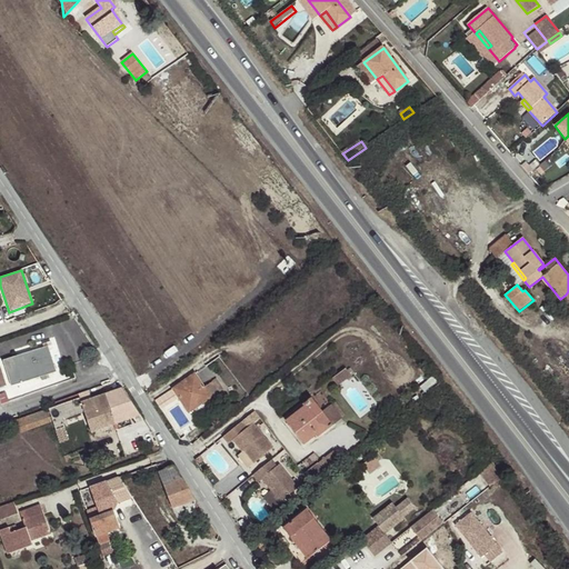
[(57,372),(49,347),(3,361),(11,387),(57,372)]
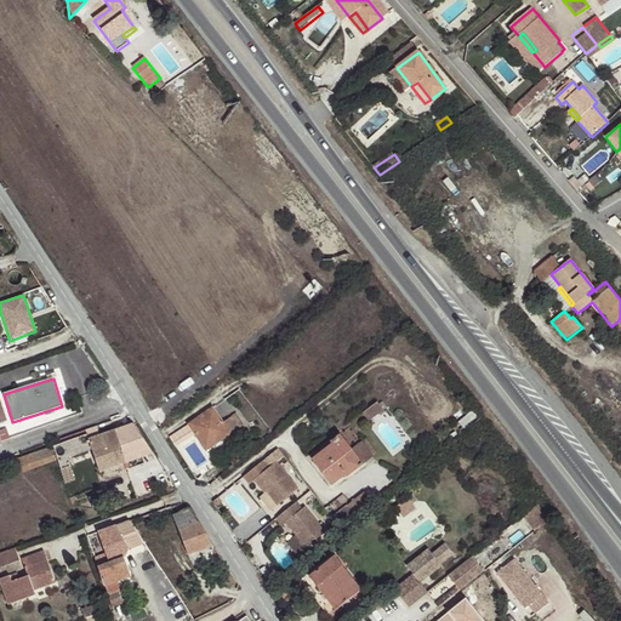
[(370,419),(385,408),(379,400),(364,411),(370,419)]
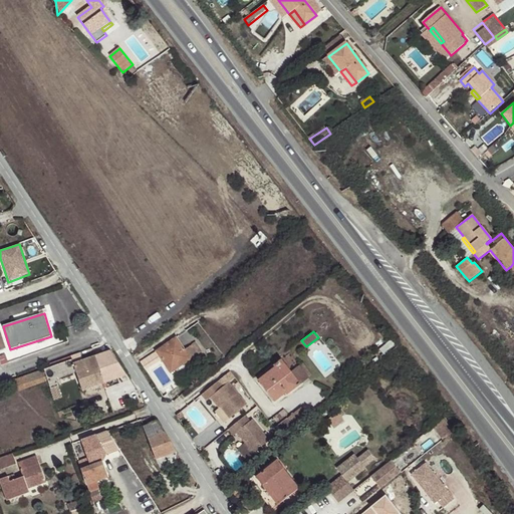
[(199,353),(193,345),(184,351),(171,332),(138,355),(146,367),(154,361),(151,357),(157,353),(171,373),(199,353)]
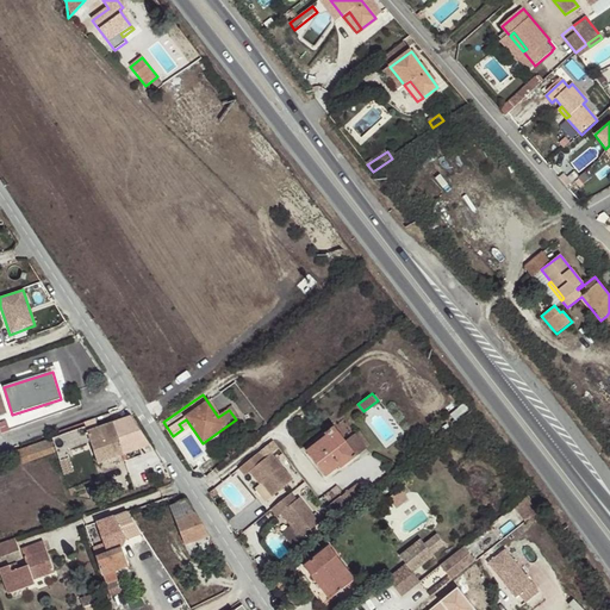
[(232,406),(229,410),(236,419),(240,417),(232,406)]
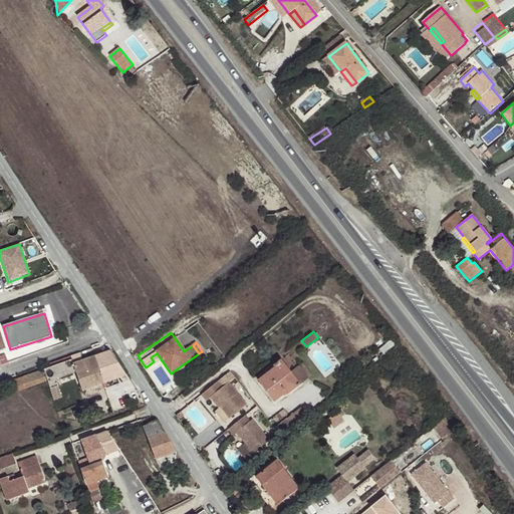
[(125,375),(110,351),(94,357),(103,382),(125,375)]
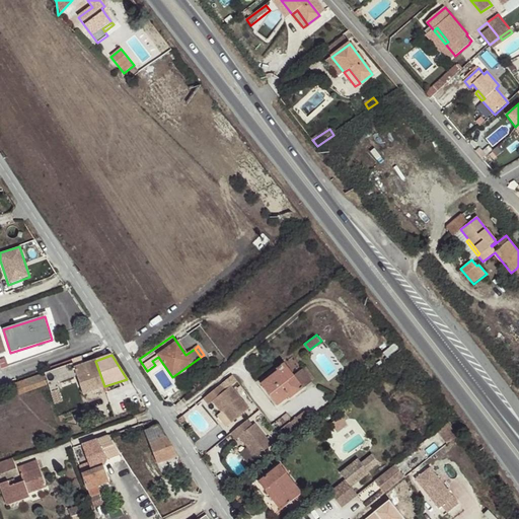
[(104,386),(95,361),(72,368),(74,374),(81,394),(104,386)]
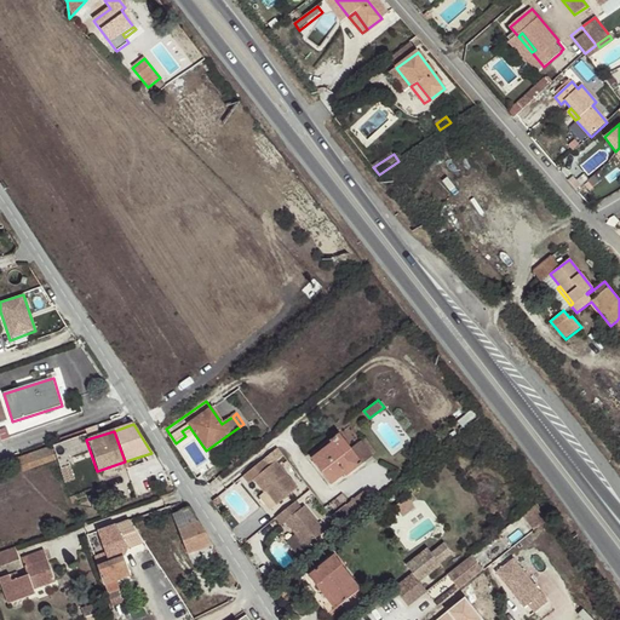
[(89,447),(86,440),(85,435),(51,447),(56,460),(59,470),(70,466),(67,454),(89,447)]
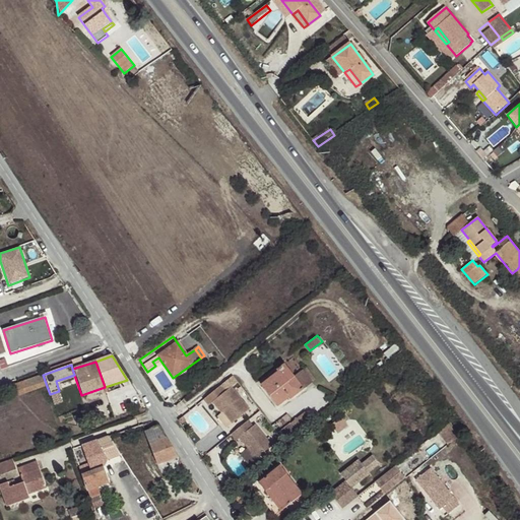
[(287,383),(295,377),(284,365),(277,371),(278,372),(262,385),(278,406),(288,398),(286,396),(294,391),(287,383)]
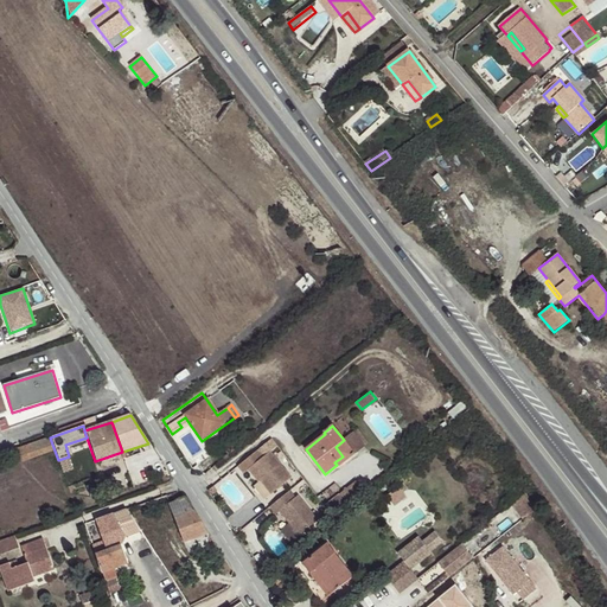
[(55,451),(50,438),(17,448),(21,462),(55,451)]
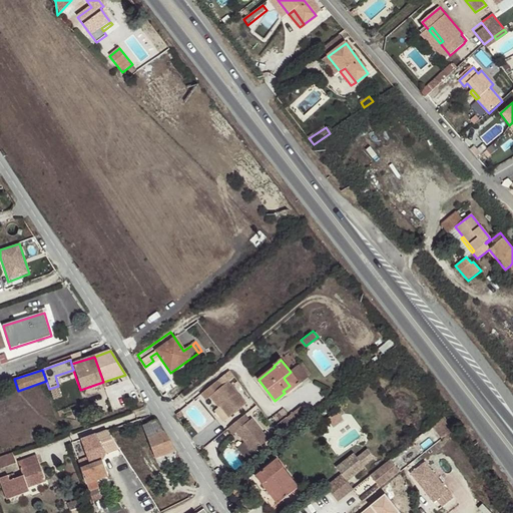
[(301,384),(291,372),(284,378),(290,386),(283,391),(285,393),(287,396),(301,384)]
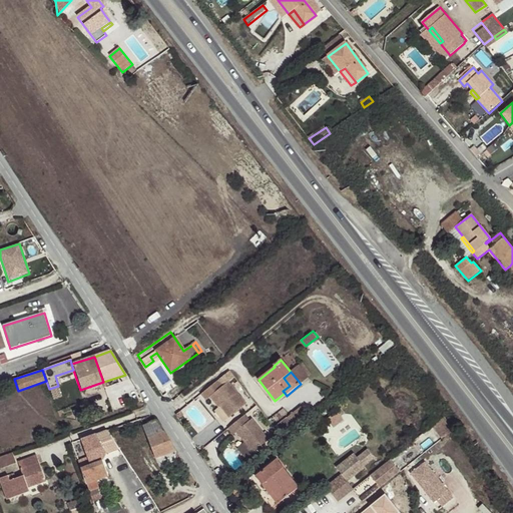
[(217,381),(199,395),(204,402),(209,398),(217,408),(219,407),(228,419),(245,405),(227,382),(221,386),(217,381)]
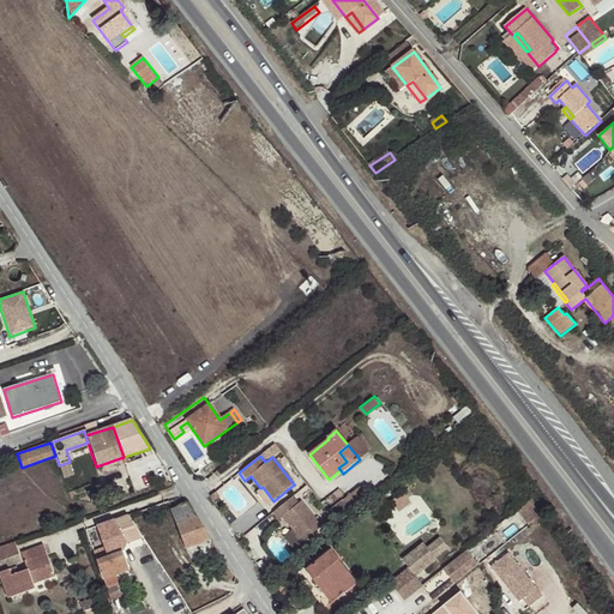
[(298,504),(293,497),(272,513),(280,521),(283,517),(302,541),(321,527),(301,501),(298,504)]
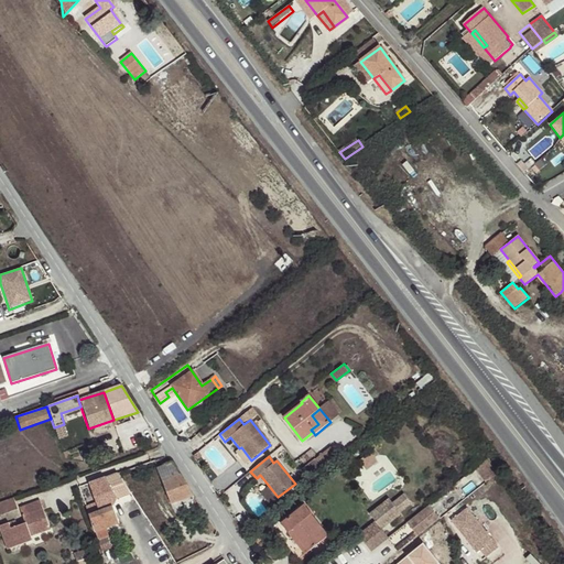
[(166,491),(171,503),(194,496),(181,475),(180,475),(172,465),(159,468),(166,491)]
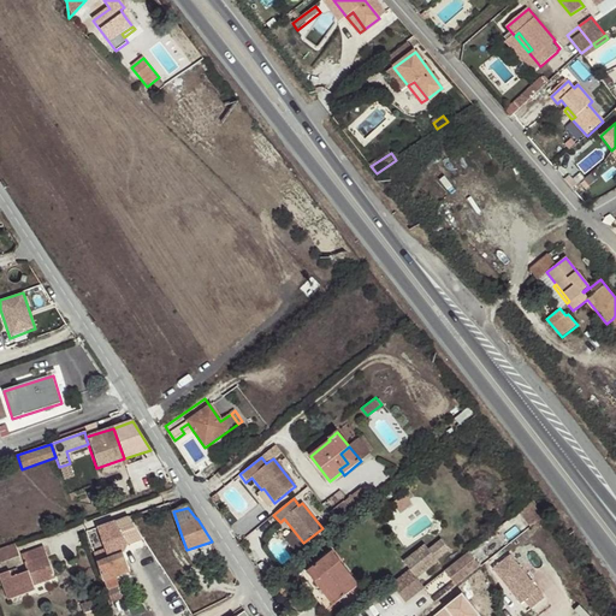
[(144,540),(130,517),(87,533),(112,602),(123,598),(118,587),(120,586),(118,576),(130,573),(125,555),(128,545),(144,540)]
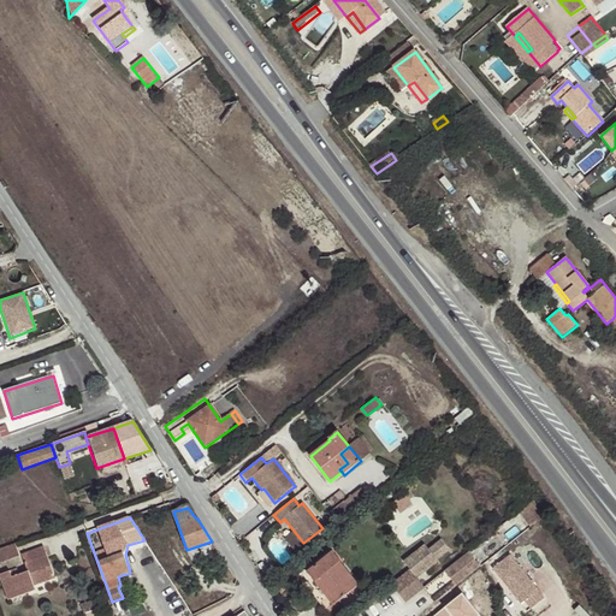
[(0,563),(19,557),(16,544),(0,549),(0,563)]
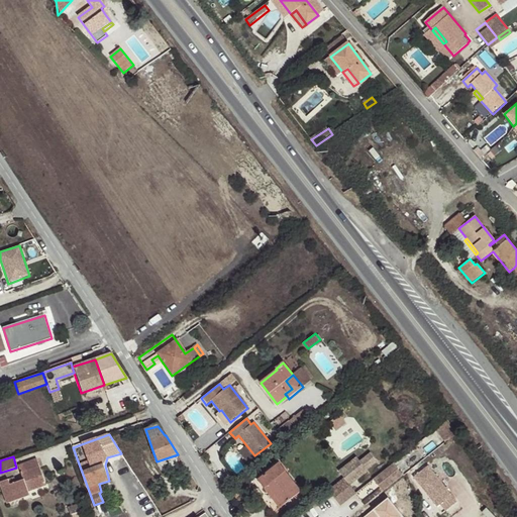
[(45,485),(36,459),(18,466),(23,480),(17,482),(15,478),(0,482),(0,483),(7,503),(29,495),(28,492),(45,485)]
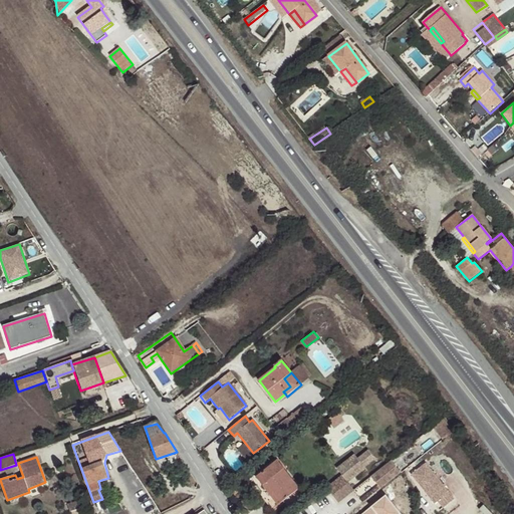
[(256,477),(263,486),(266,484),(281,503),(299,489),(283,469),(284,468),(277,460),(256,477)]
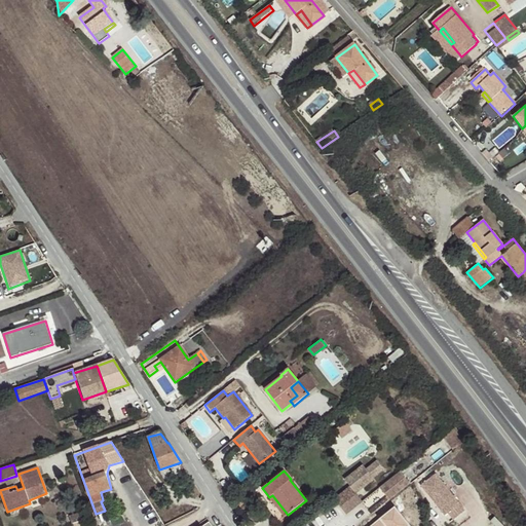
[(389,501),(410,485),(400,472),(379,488),(389,501)]
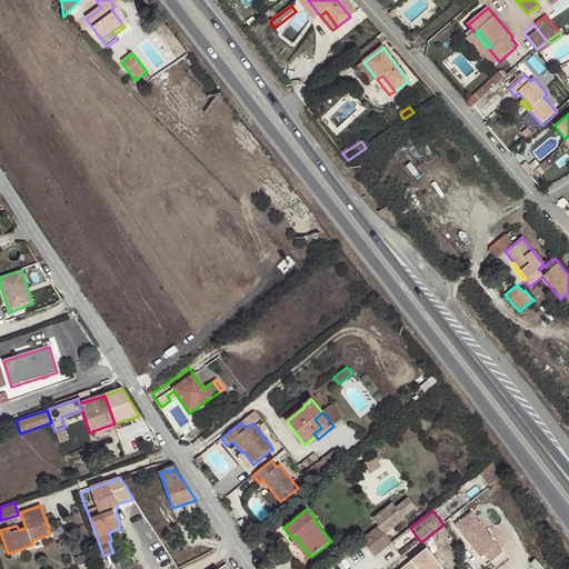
[(467,516),(451,528),(478,559),(480,557),(488,566),(500,555),(467,516)]
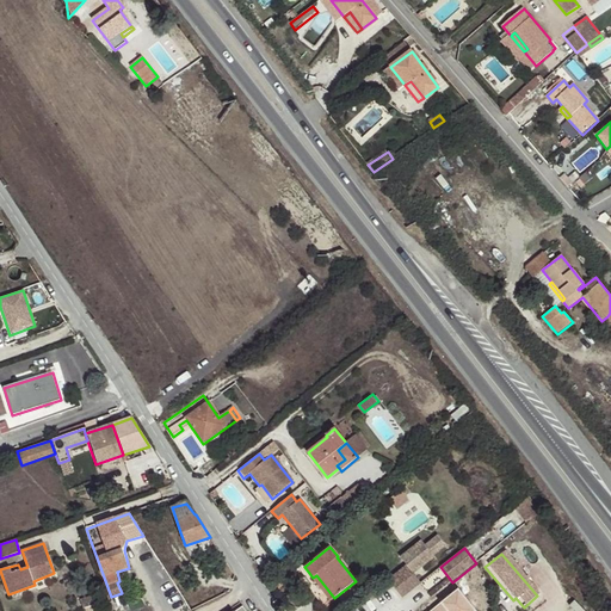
[(492,581),(476,563),(452,582),(417,610),(457,610),(473,599),(474,599),(492,584),(493,584),(492,581)]
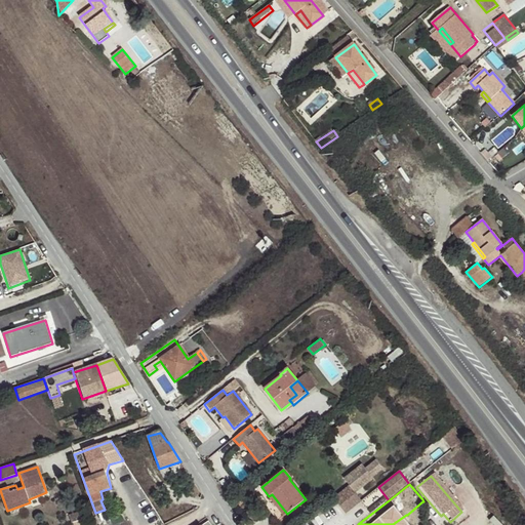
[(350,486),(333,499),(346,514),(362,501),(350,486)]
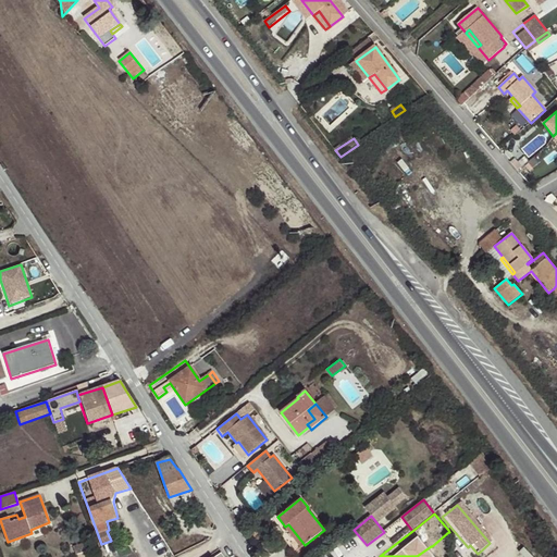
[(158,537),(152,524),(140,530),(146,543),(158,537)]
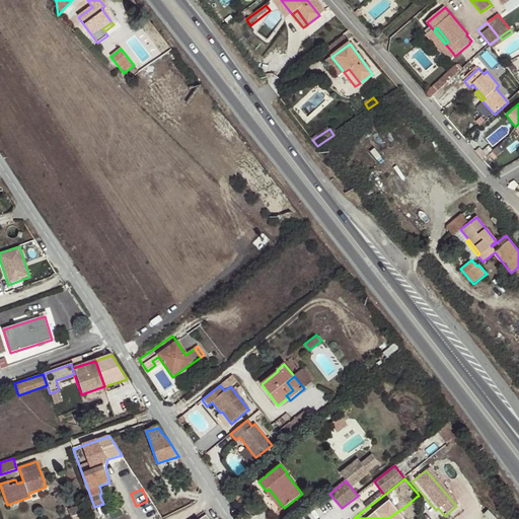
[(269,489),(266,491),(282,510),(284,508),(269,489)]
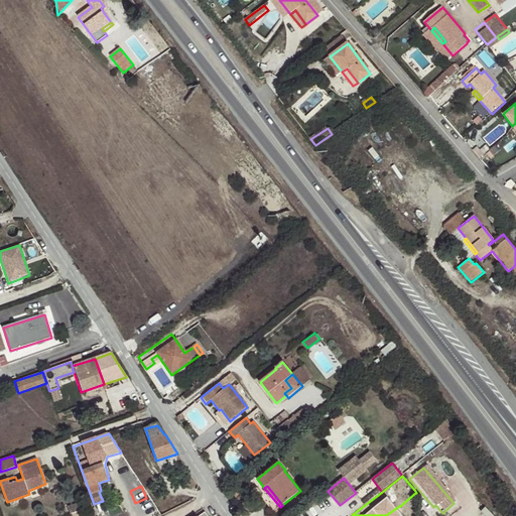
[(72,514),(82,511),(85,510),(82,502),(69,506),(71,514),(72,514)]
